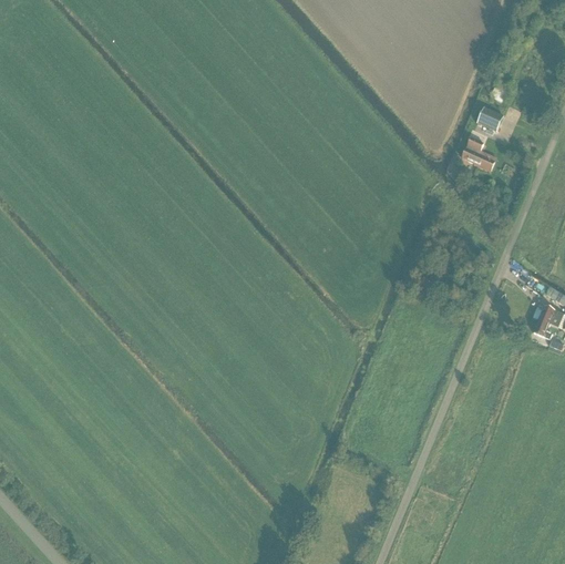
[(499,98),(502,86),(492,83),(488,94),(499,98)]
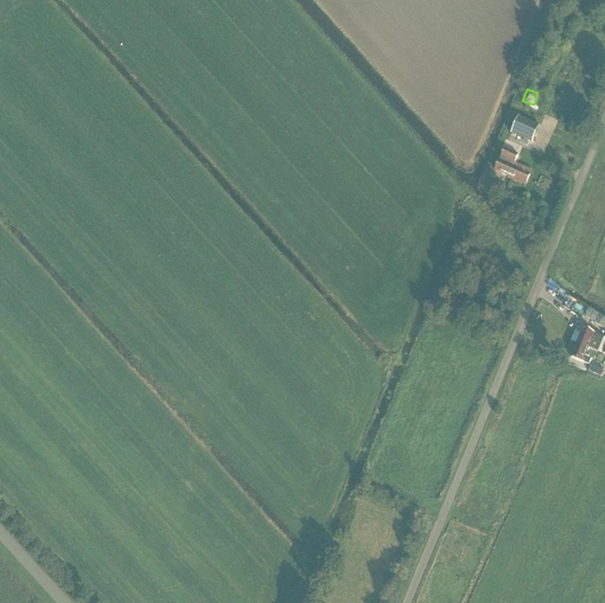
[(509,130),(529,139),(536,121),(516,113),(509,130)]
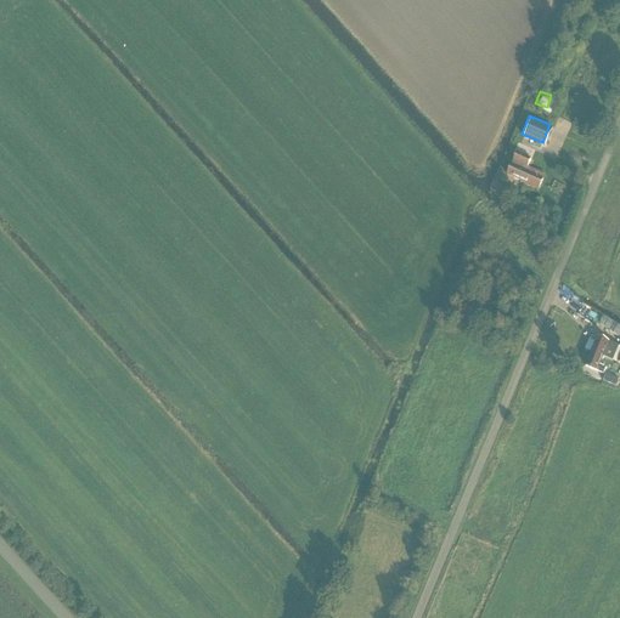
[(537,186),(542,175),(524,168),(529,156),(514,149),(506,171),(519,177),(519,179),(537,186)]
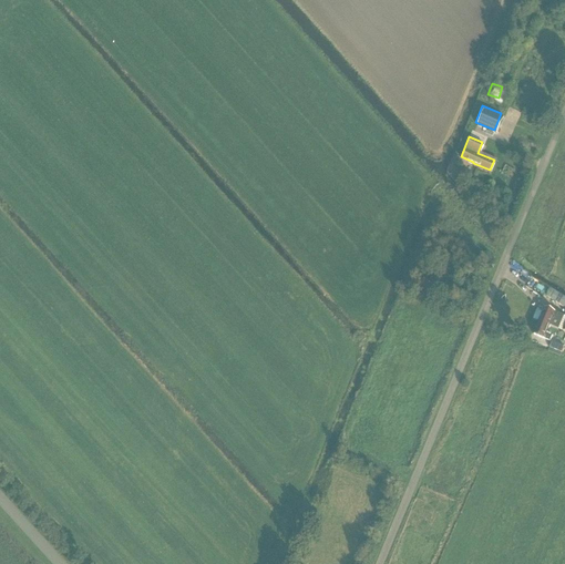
[(554,309),(543,305),(538,318),(548,322),(564,328),(564,315),(561,314),(561,316),(557,316),(560,311),(554,309)]
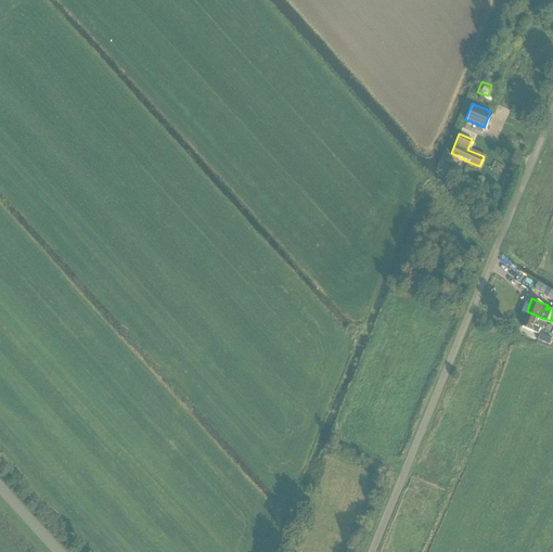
[(535,321),(537,316),(527,311),(522,324),(532,329),(532,328),(537,330),(539,326),(537,325),(538,322),(535,321)]
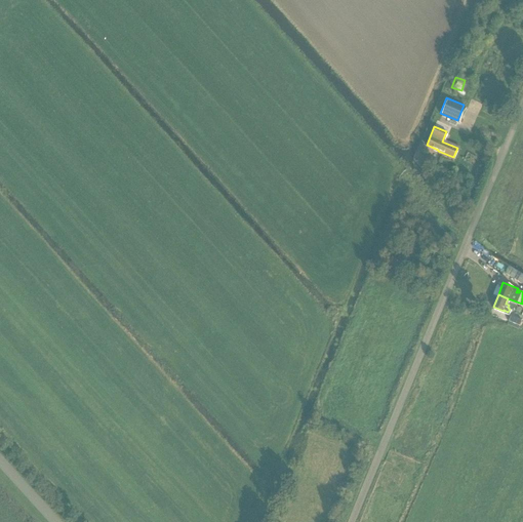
[(519,323),(521,318),(510,314),(508,319),(519,323)]
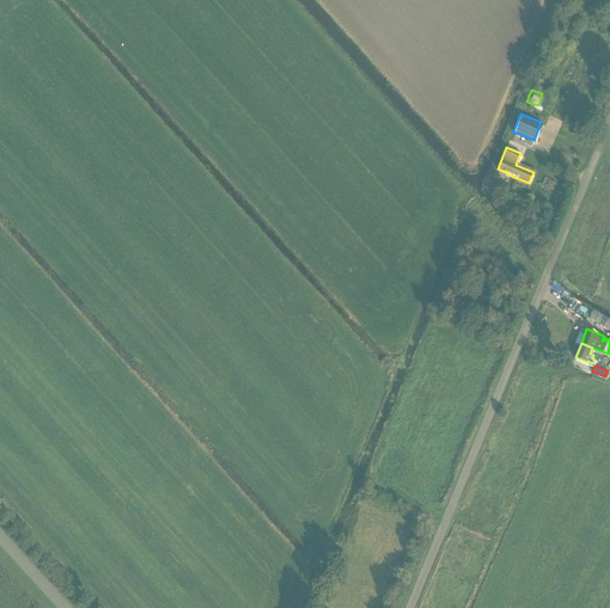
[(340,583),(346,587),(353,570),(347,566),(340,583)]
